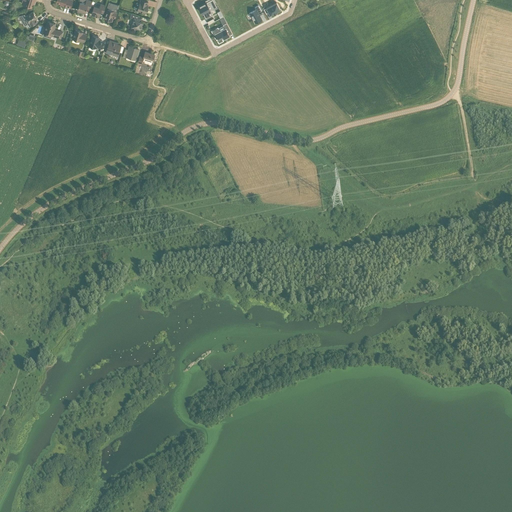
[(85,13),(86,9),(90,10),(93,1),(90,0),(86,0),(85,3),(80,1),(78,10),(85,13)]
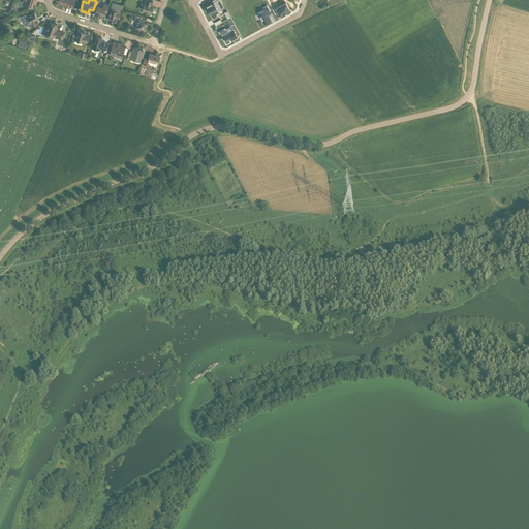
[(153,3),(148,1),(145,0),(144,3),(141,2),(138,9),(151,13),(153,6),(152,5),(153,3)]
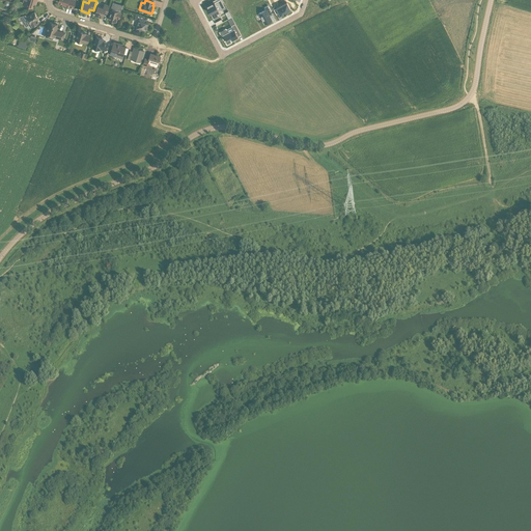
[(212,0),(214,1),(206,6),(210,12),(211,11),(215,19),(221,16),(217,8),(219,7),(221,9),(226,6),(223,2),(221,3),(219,0),(216,0),(217,0),(216,0),(212,0)]
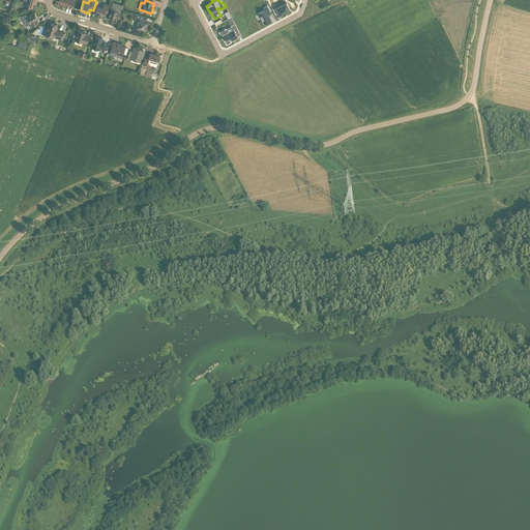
[(275,8),(280,16),(290,9),(286,2),(275,8)]
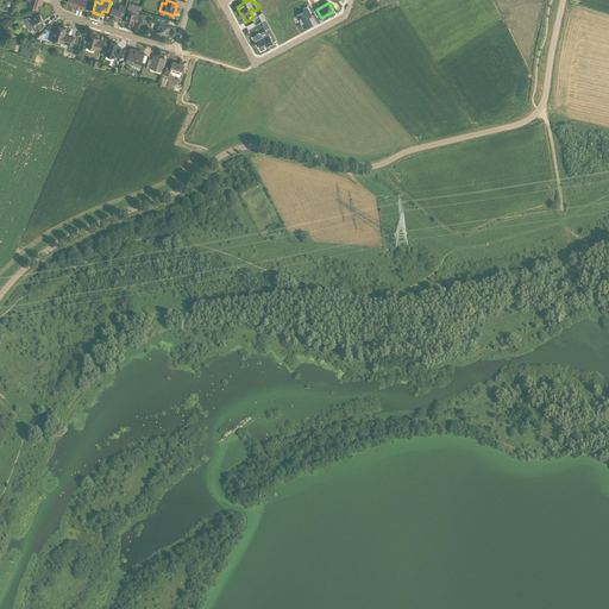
[(118,20),(119,16),(123,16),(126,6),(120,4),(119,8),(112,6),(108,17),(118,20)]
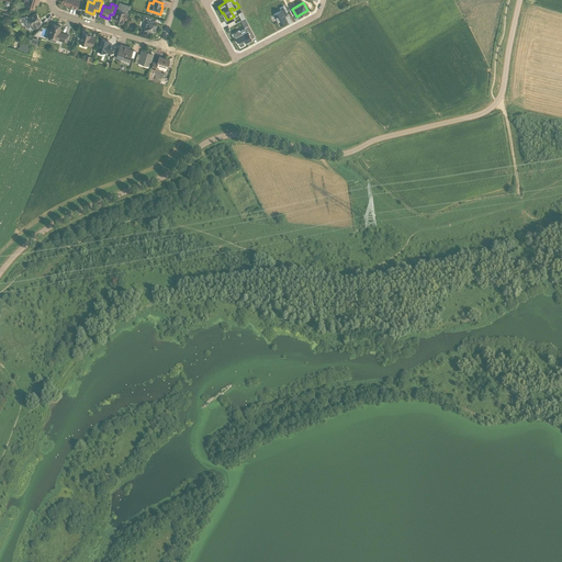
[(119,11),(116,15),(115,21),(122,23),(123,19),(126,20),(128,14),(132,6),(131,6),(130,9),(119,6),(117,10),(119,11)]
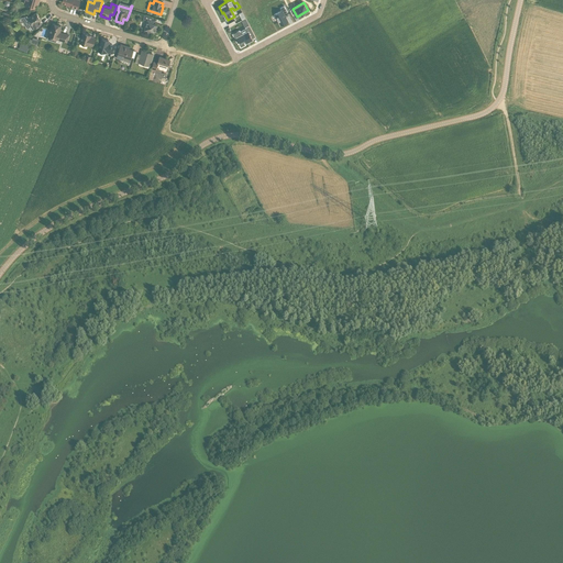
[(280,25),(288,21),(285,14),(287,12),(284,6),(280,8),(282,10),(275,14),(280,25)]
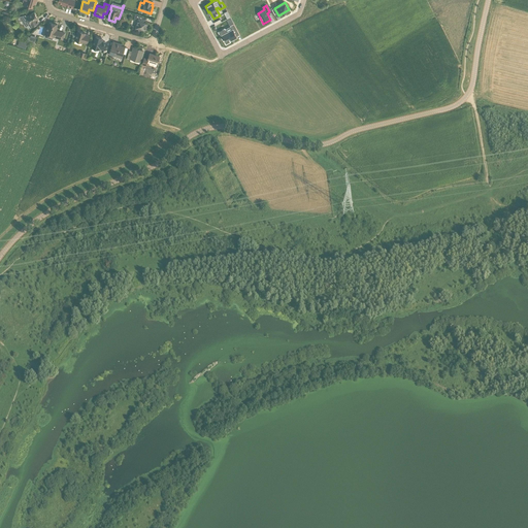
[(32,27),(35,25),(39,23),(37,20),(38,19),(34,12),(26,17),(32,27)]
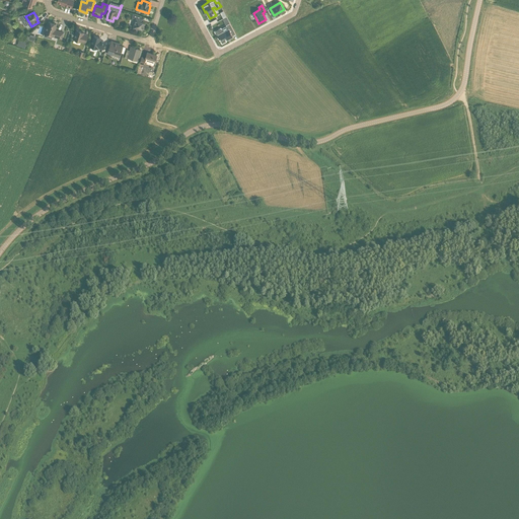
[(141,15),(137,14),(134,13),(132,19),(134,20),(134,22),(134,23),(135,23),(133,27),(139,29),(139,28),(143,29),(145,23),(141,22),(142,21),(141,20),(140,19),(141,15)]
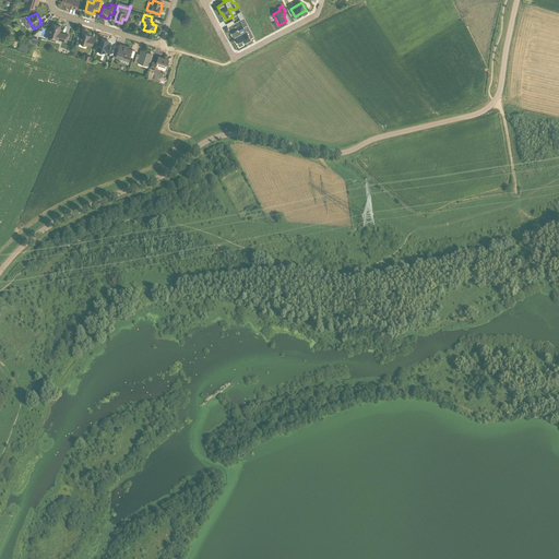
[(252,23),(258,34),(269,28),(263,18),(252,23)]
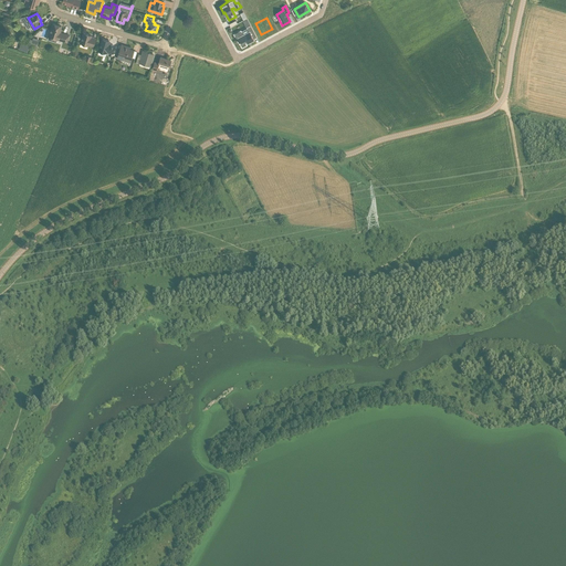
[(67,43),(70,35),(60,32),(62,27),(53,23),(51,29),(48,37),(49,37),(48,39),(56,42),(56,40),(67,43)]
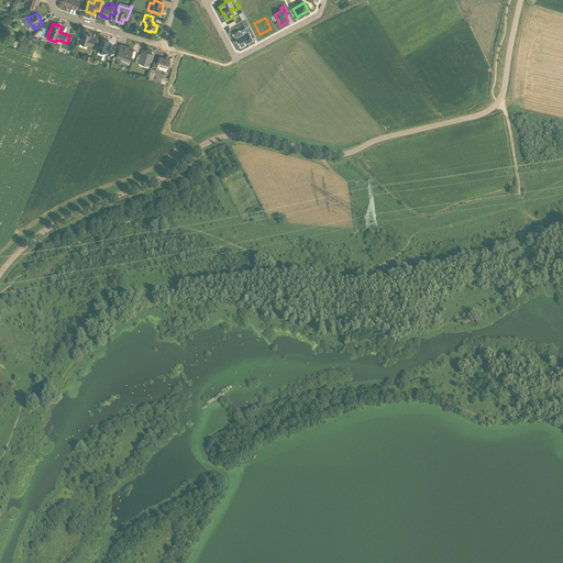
[(238,46),(256,39),(250,25),(245,26),(246,31),(241,34),(239,30),(230,33),(238,46)]
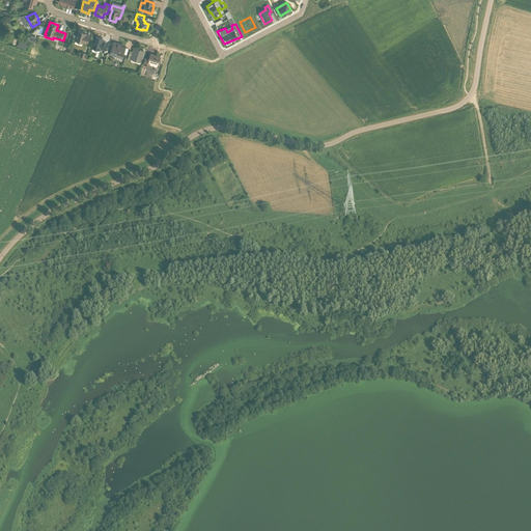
[(87,44),(88,40),(90,36),(85,34),(86,33),(79,31),(76,40),(87,44)]
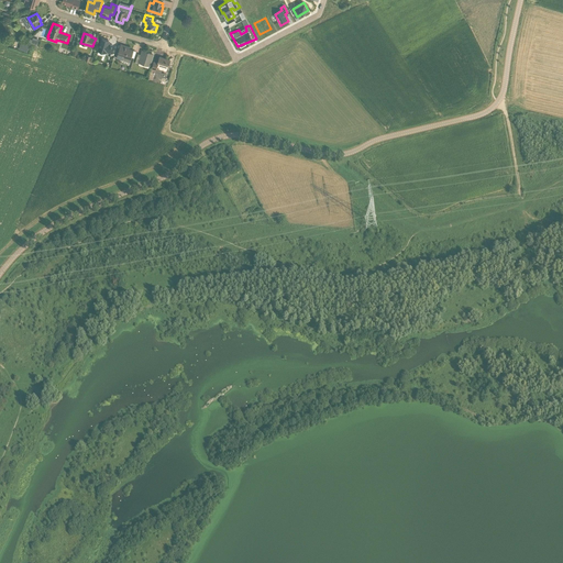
[(111,53),(113,46),(108,44),(109,41),(102,39),(98,51),(107,53),(107,52),(111,53)]
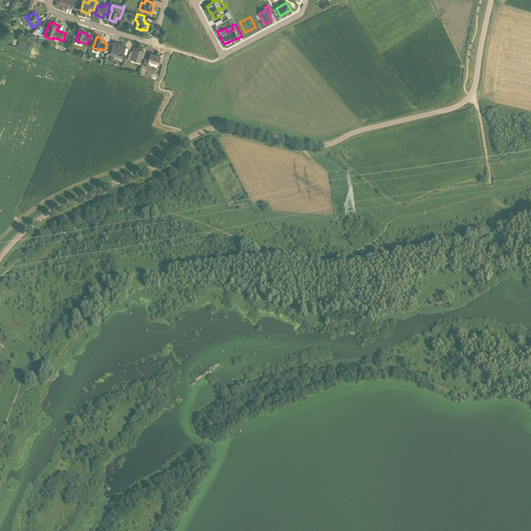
[(126,47),(124,47),(121,46),(122,45),(114,42),(110,55),(122,58),(126,47)]
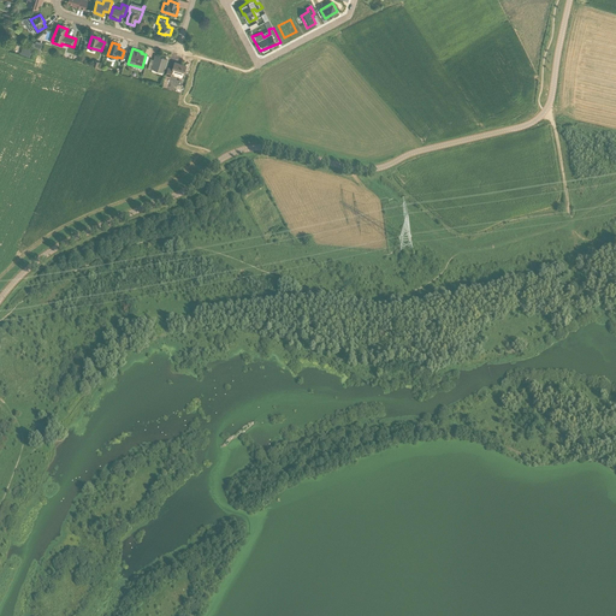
[(164,73),(166,65),(167,60),(157,57),(154,63),(150,61),(148,69),(152,70),(153,69),(160,71),(160,72),(164,73)]
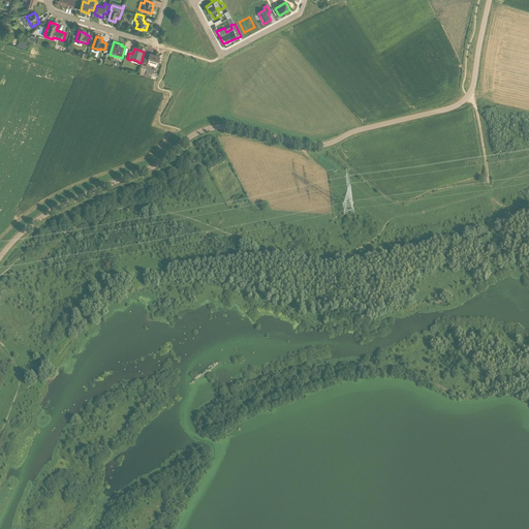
[(157,64),(160,56),(150,53),(149,59),(144,58),(142,64),(147,66),(148,62),(151,63),(151,62),(157,64)]
